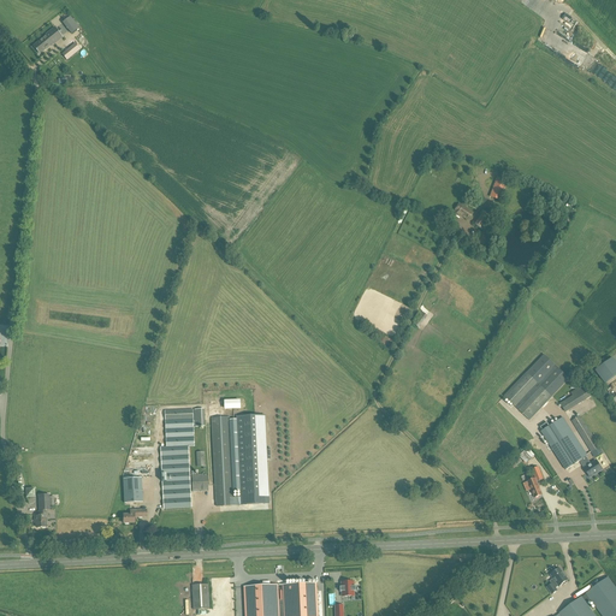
[(59,13),(47,22),(51,27),(54,23),(57,27),(61,23),(59,19),(63,17),(59,13)]
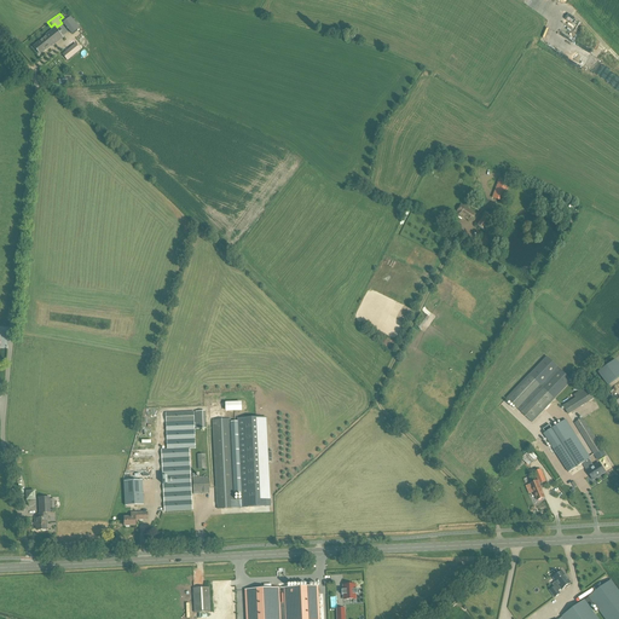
[(563,21),(570,27),(574,21),(568,16),(563,21)]
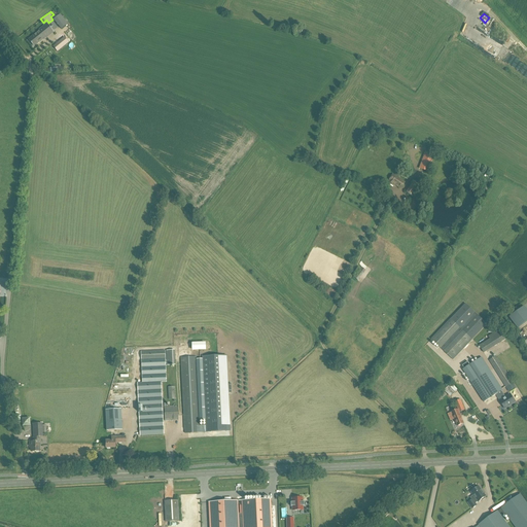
[(61,14),(54,20),(62,30),(69,24),(61,14)]
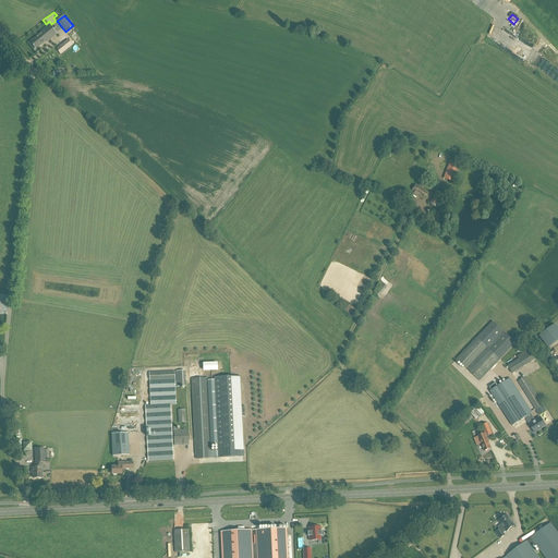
[(31,43),(36,49),(57,33),(51,26),(31,43)]
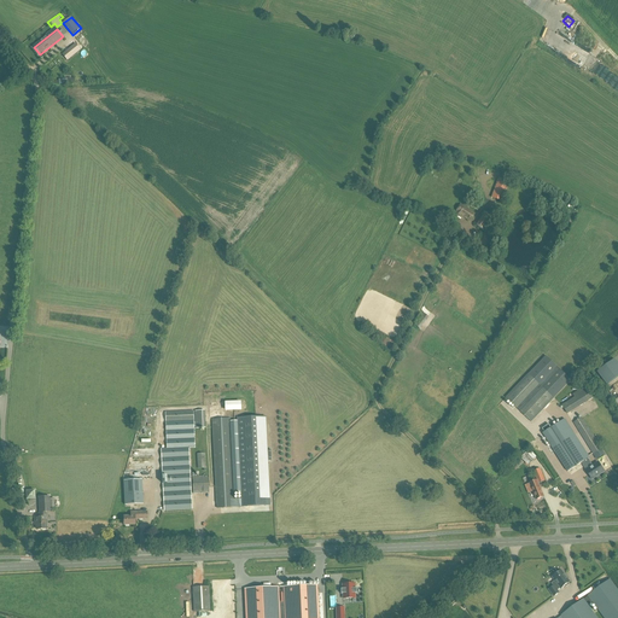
[(63,54),(68,62),(81,51),(75,44),(63,54)]
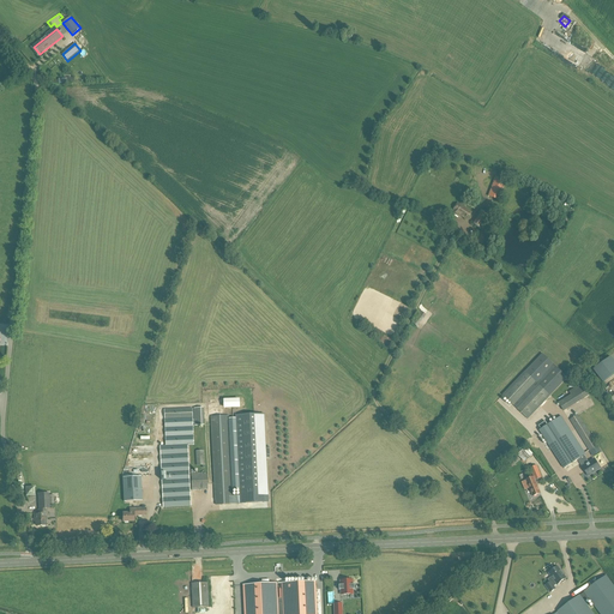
[(507,181),(497,178),(491,196),(500,199),(507,181)]
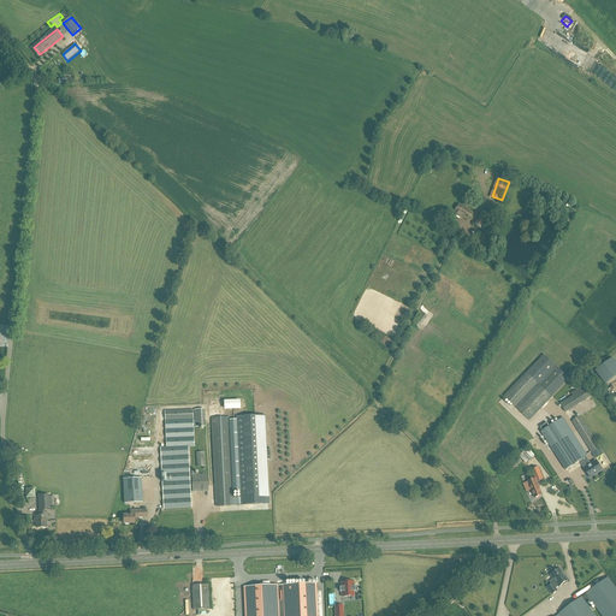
[(462,217),(468,221),(474,213),(460,203),(454,213),(461,218),(462,217)]
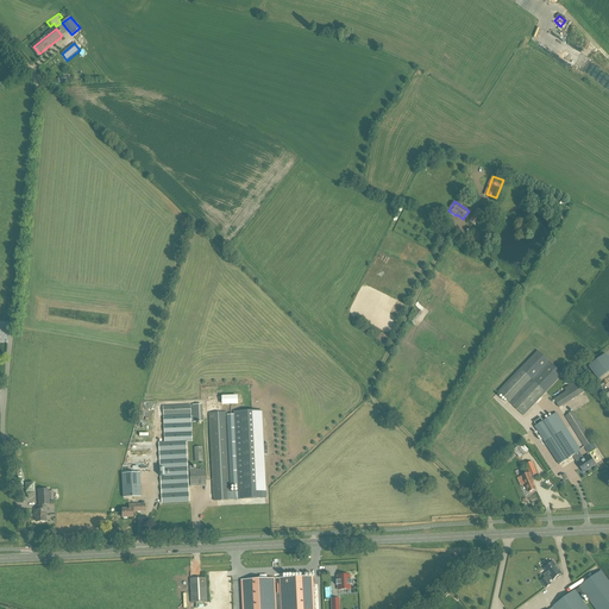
[(484,215),(477,209),(469,223),(476,227),(484,215)]
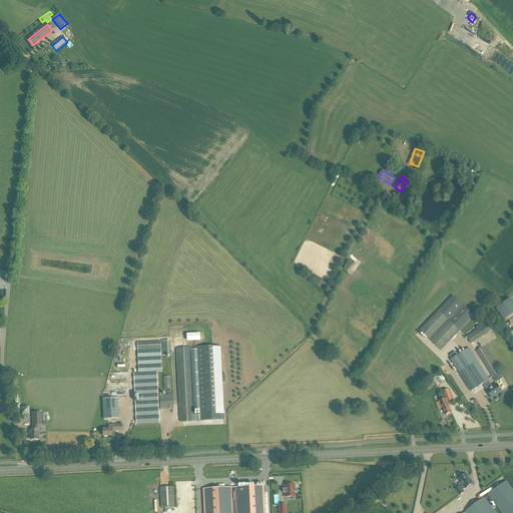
[(378,191),(381,188),(372,181),(369,185),(378,191)]
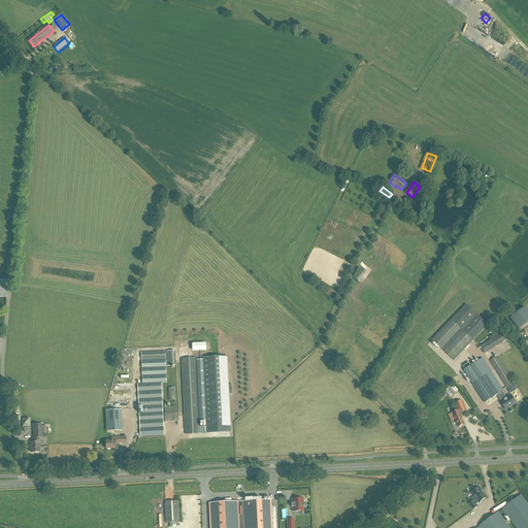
[(405,210),(411,215),(419,204),(413,199),(405,210)]
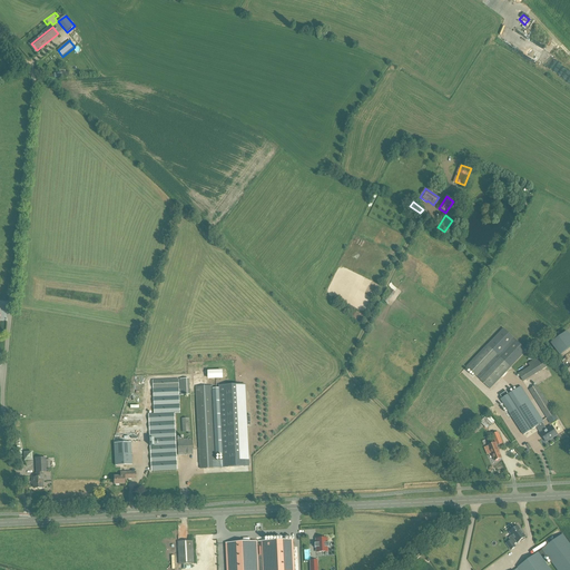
[(387,303),(396,292),(391,288),(383,300),(387,303)]
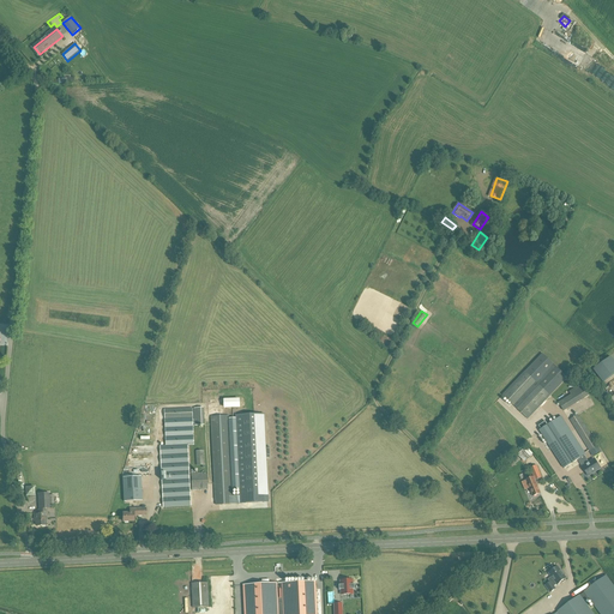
[(542,354),(503,396),(528,420),(567,378),(542,354)]
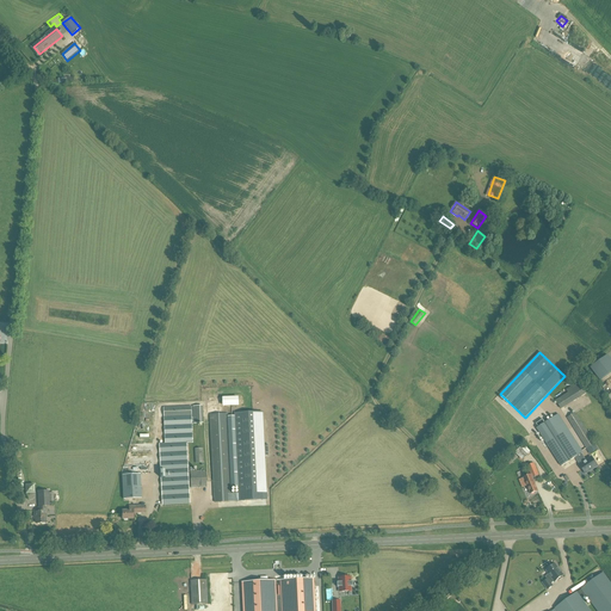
[(610,363),(606,356),(591,365),(598,376),(610,368),(610,363)]
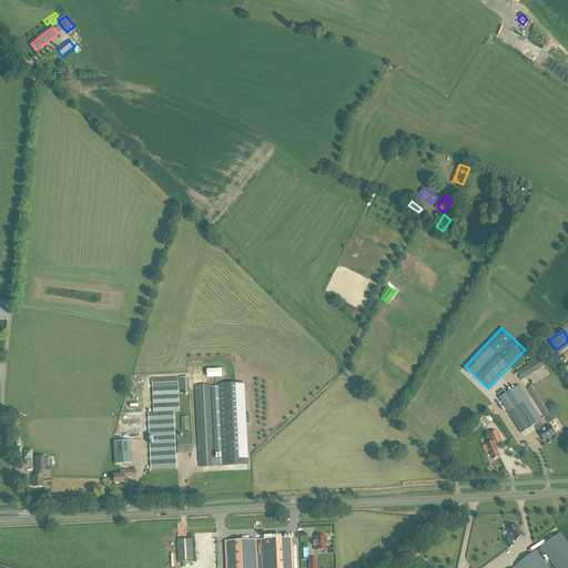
[(526,363),(528,366),(518,373),(523,381),(546,366),(541,358),(540,359),(538,355),(526,363)]
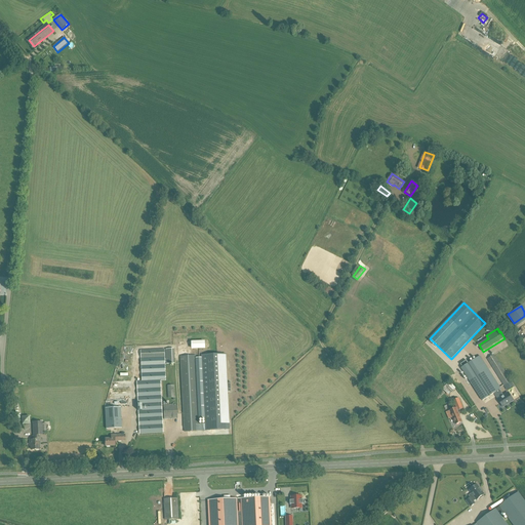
[(165,350),(166,364),(174,364),(174,349),(165,350)]
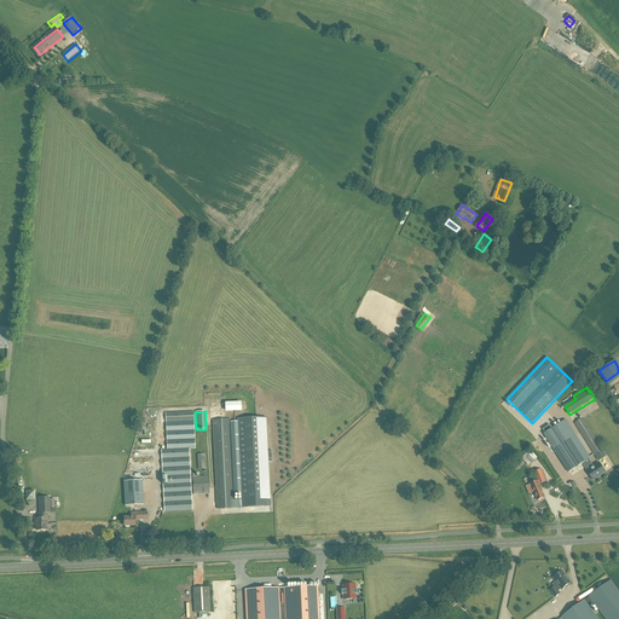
[(190,449),(196,449),(195,412),(167,414),(167,422),(168,450),(162,450),(165,512),(194,510),(190,449)]
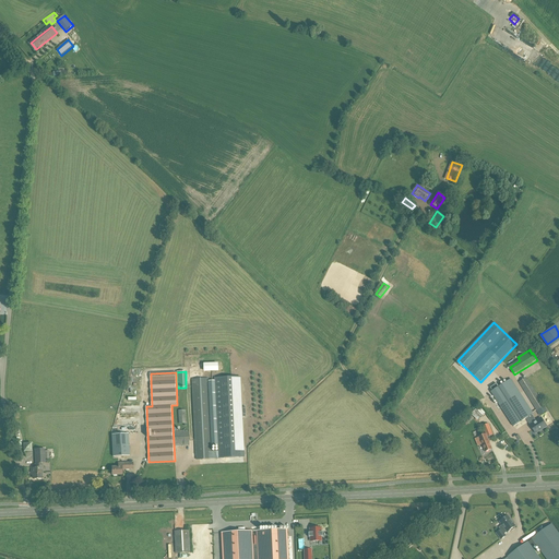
[(240,376),(214,378),(218,458),(245,456),(240,376)]
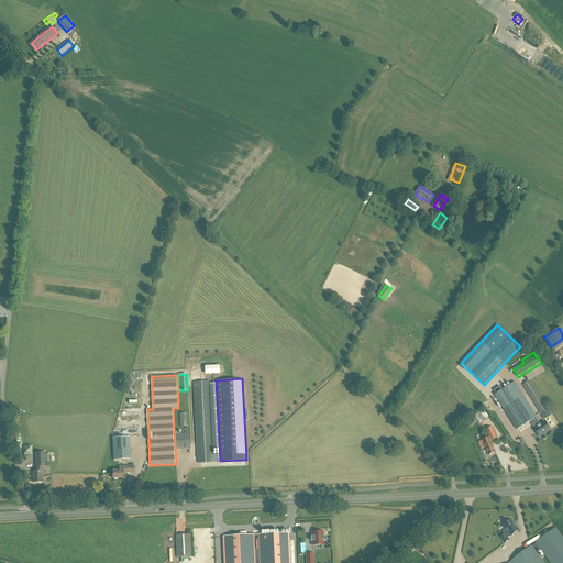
[(523,385),(542,415),(550,409),(531,381),(523,385)]
